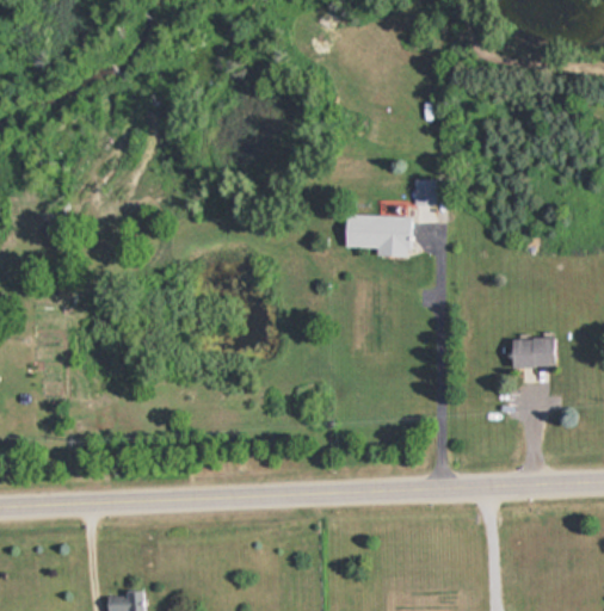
[(437,53),(438,37),(425,36),(424,51),(437,53)]
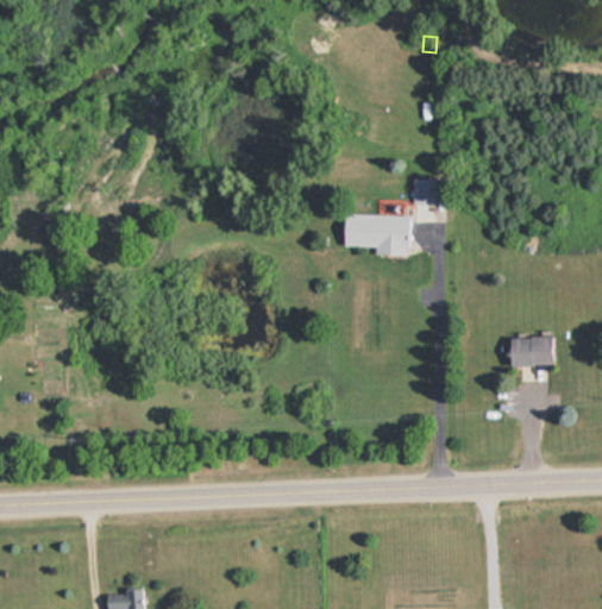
[(416,206),(422,206),(422,221),(439,221),(439,179),(416,179),(416,206)]
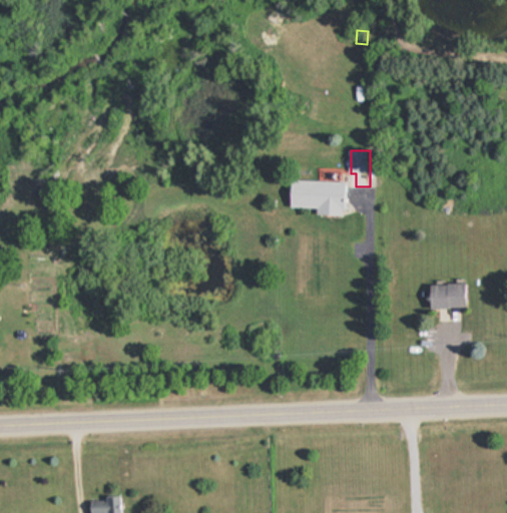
[(318,214),(344,215),(345,181),(291,180),(290,207),(318,208),(318,214)]
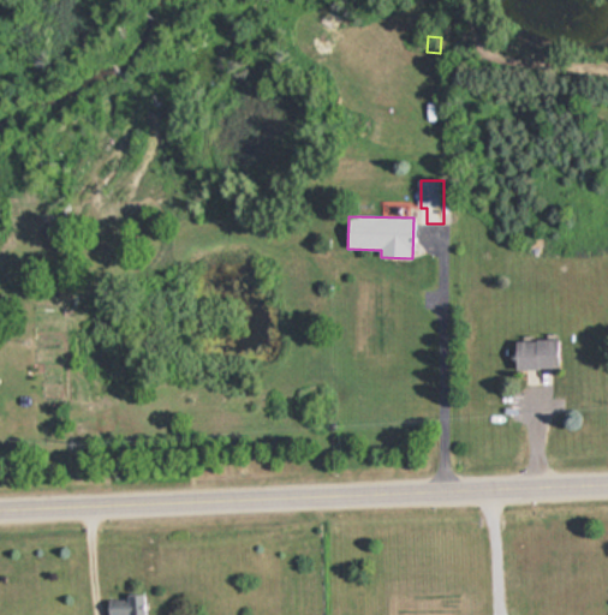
[(516,339),(516,369),(561,369),(561,339),(516,339)]
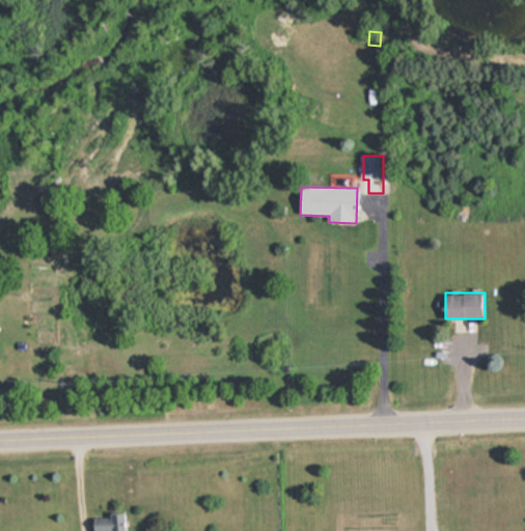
[(130,530),(130,514),(97,514),(95,530),(130,530)]
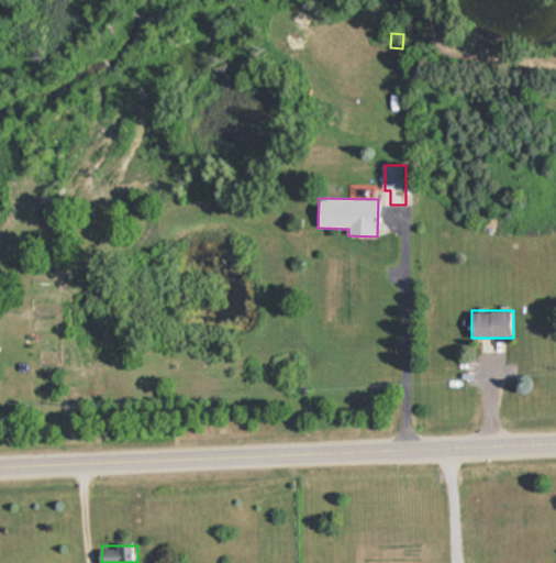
All buildings are outlined.
